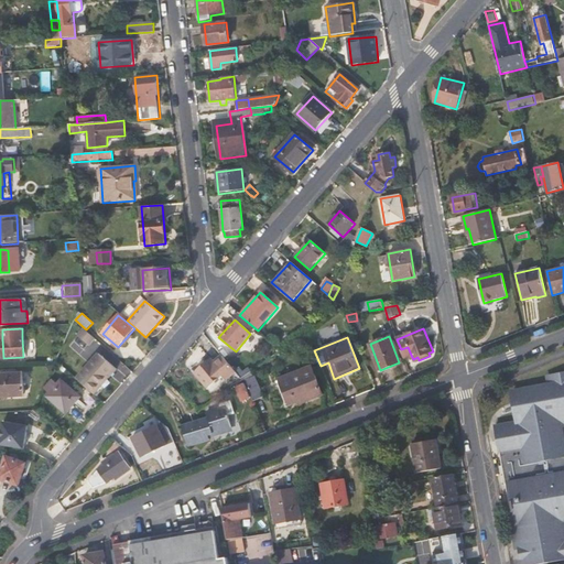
[(401,349),(404,357),(411,355),(408,347),(401,349)]
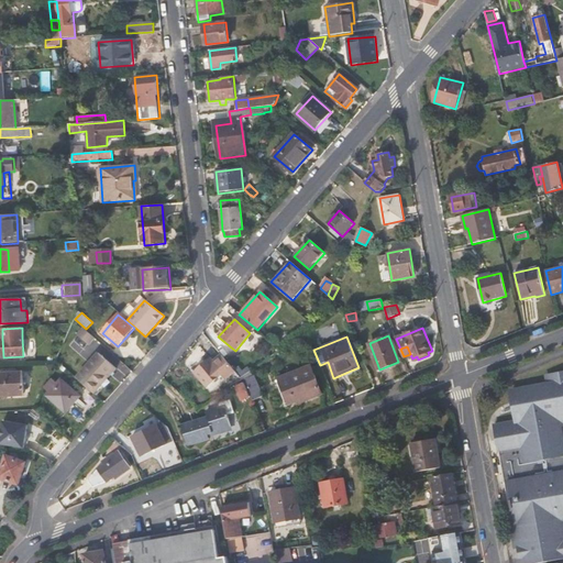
[(212,390),(240,368),(224,353),(216,360),(213,359),(197,372),(212,390)]
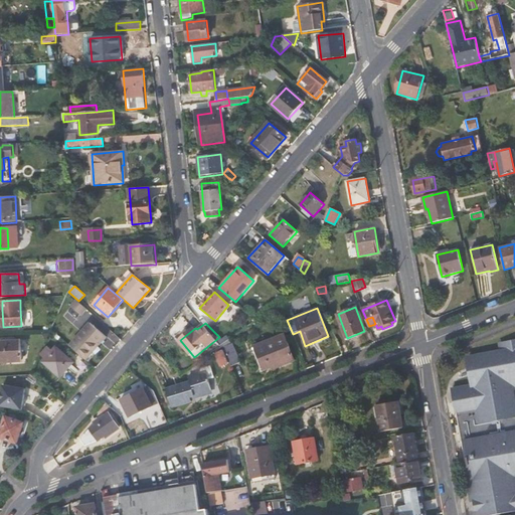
[(106,338),(95,329),(81,344),(93,353),(106,338)]
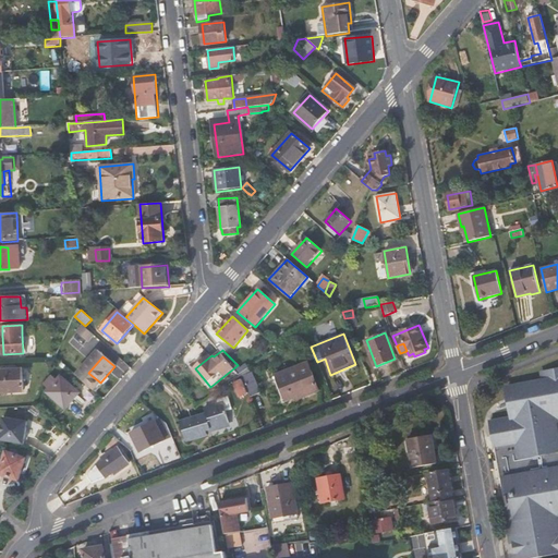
[(287,402),(296,398),(298,400),(319,391),(307,362),(277,375),(287,402)]
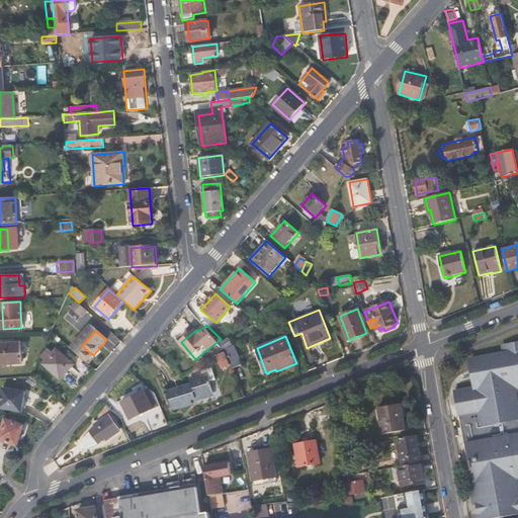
[(459,416),(464,443),(467,461),(470,461),(475,484),(471,485),(476,505),(478,504),(480,517),(492,517),(517,513),(517,487),(517,488),(514,468),(517,467),(517,431),(510,434),(500,389),(512,385),(513,392),(517,391),(517,342),(512,343),(501,348),(502,353),(469,358),(467,361),(472,387),(452,392),(456,416),(459,416)]
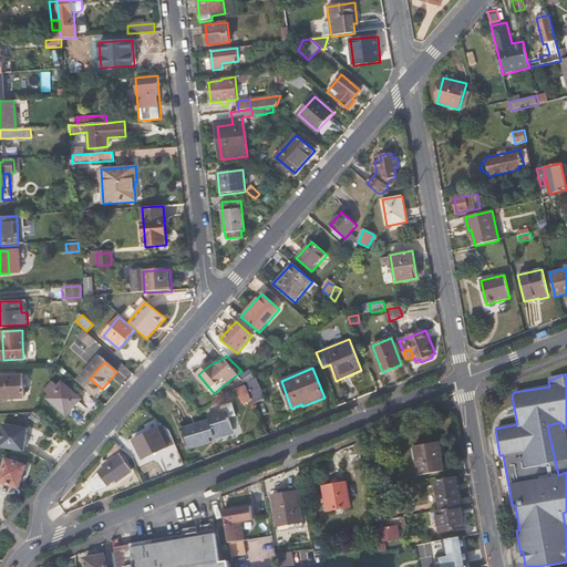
[(0,398),(24,397),(22,375),(0,377),(0,398)]
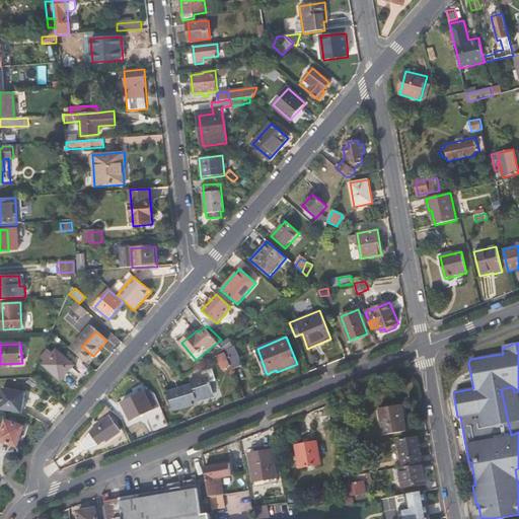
[(234,347),(226,350),(227,353),(232,366),(233,369),(242,366),(234,347)]
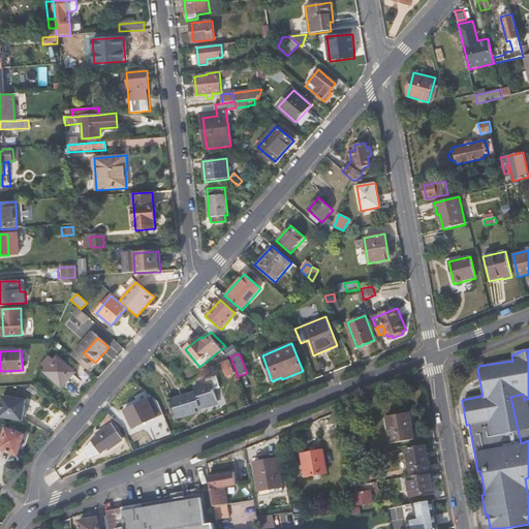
[(41,364),(47,369),(54,361),(49,355),(41,364)]
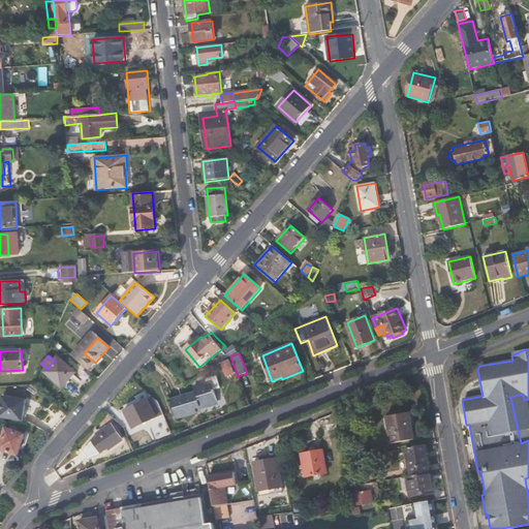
[(63,389),(76,373),(58,356),(54,361),(47,369),(43,371),(63,389)]
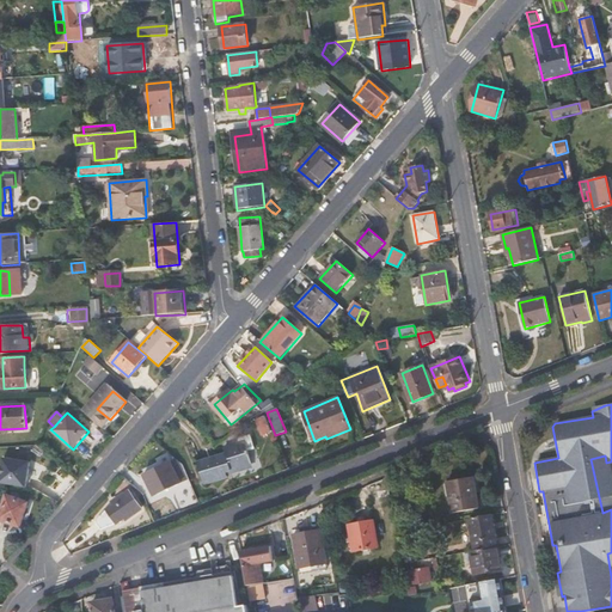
[(268,416),(256,420),(262,435),(274,432),(268,416)]
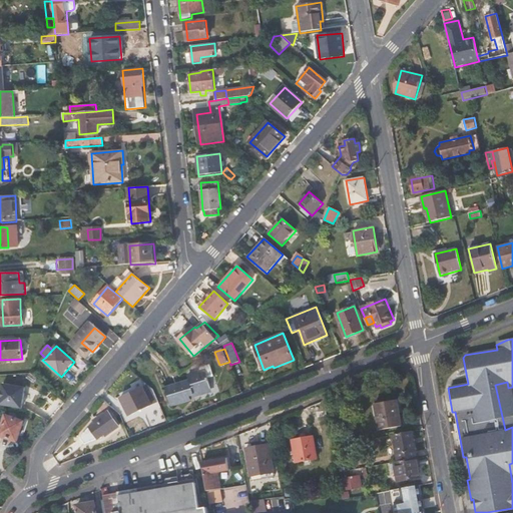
[(165,388),(171,407),(191,400),(190,399),(212,392),(207,379),(213,376),(210,365),(199,368),(201,372),(187,376),(189,381),(165,388)]
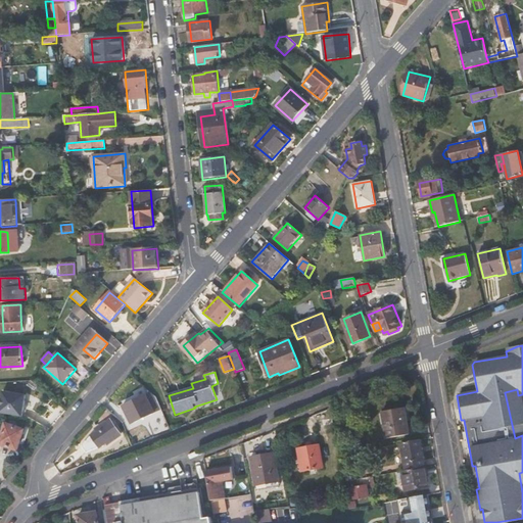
[(522,421),(518,395),(517,389),(505,392),(515,438),(522,435),(522,421)]
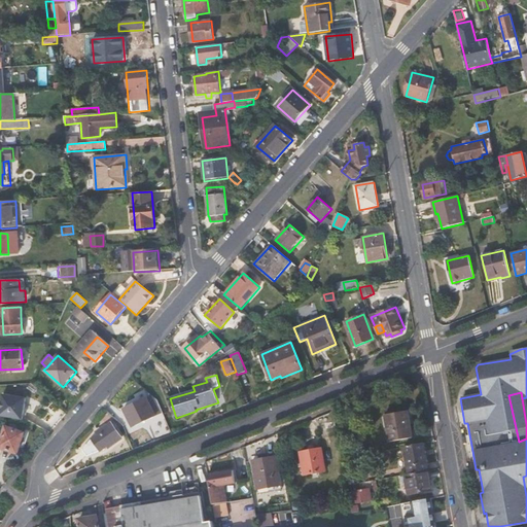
[(0,416),(23,420),(26,398),(3,395),(2,401),(0,401),(0,402),(0,410),(0,412),(0,416)]
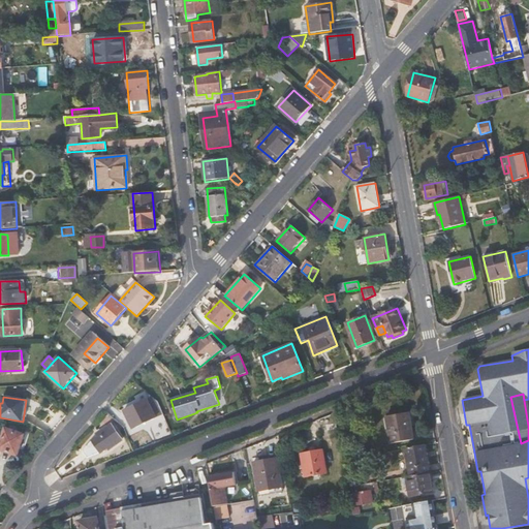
[(148,399),(137,405),(142,412),(128,419),(134,429),(157,417),(163,414),(159,404),(157,403),(157,402),(152,397),(148,399)]
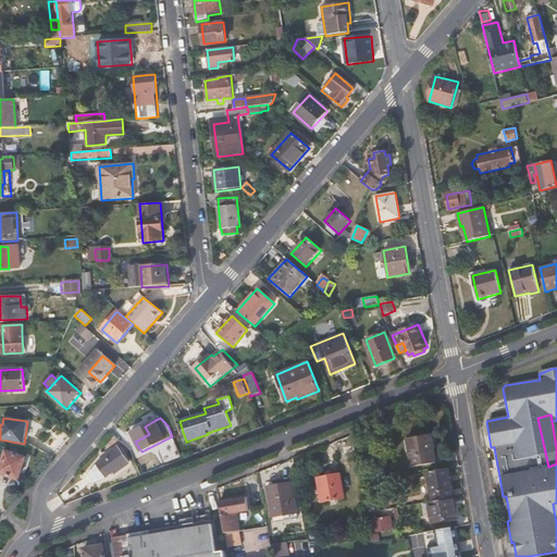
[(411,467),(436,463),(432,434),(408,438),(411,467)]
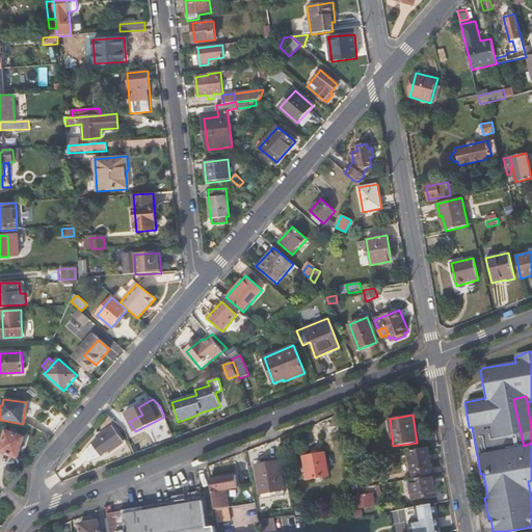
[(109,451),(110,453),(124,443),(111,427),(98,436),(100,439),(94,444),(84,452),(90,460),(102,456),(109,451)]
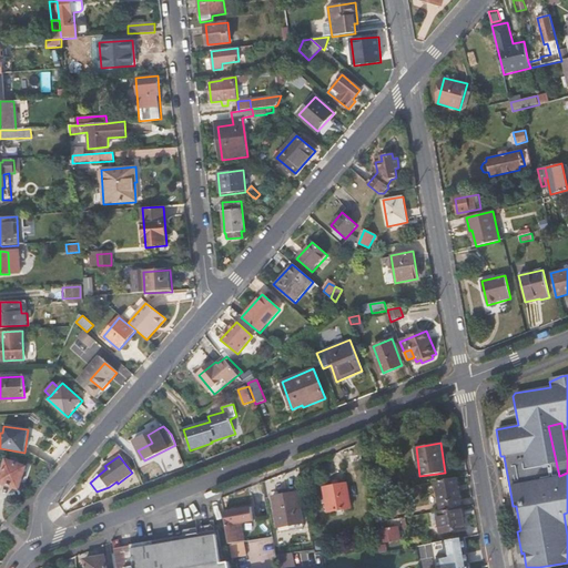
[(0,478),(0,483),(20,489),(27,467),(7,459),(0,478)]
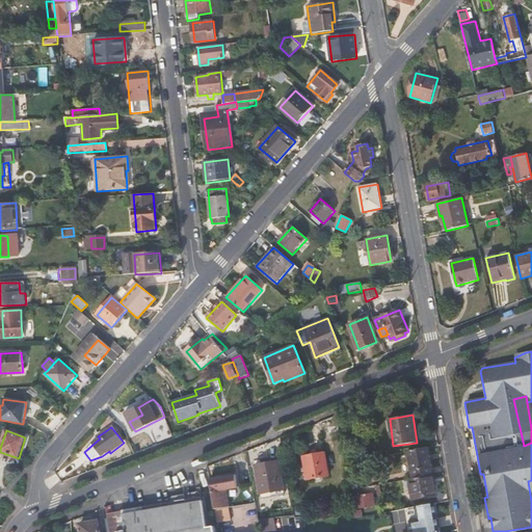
[(408,451),(414,478),(433,475),(428,447),(408,451)]
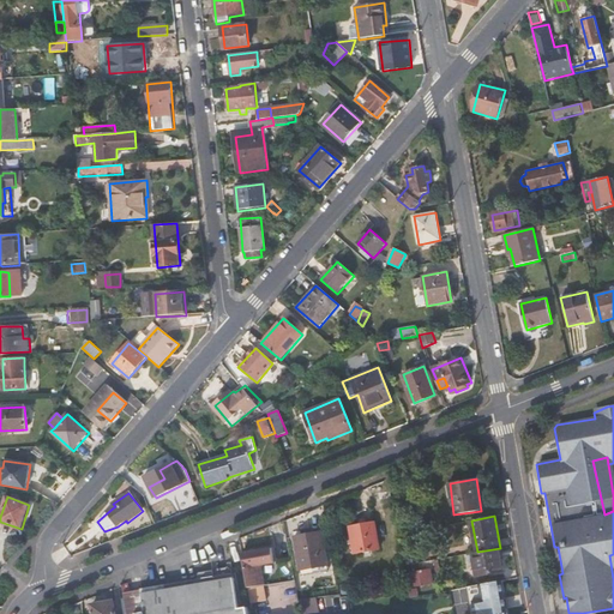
[(354,554),(379,549),(374,522),(349,527),(354,554)]
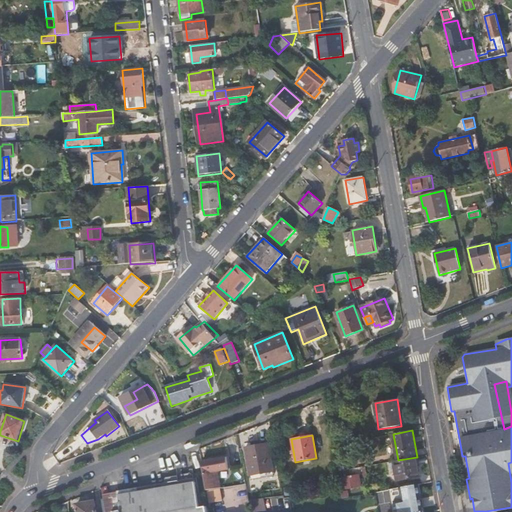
[(273,471),(268,444),(245,448),(250,476),(273,471)]
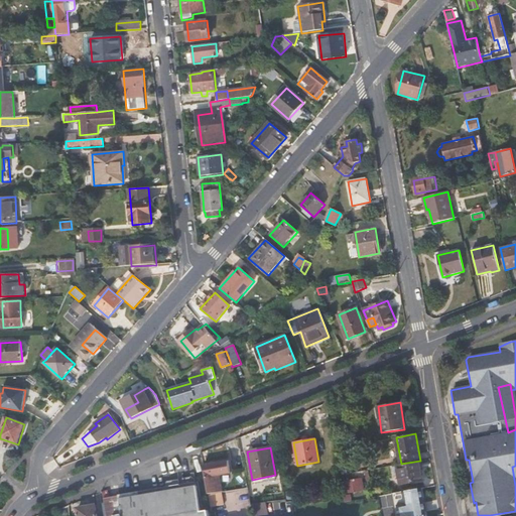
[(424,481),(420,461),(401,464),(397,465),(400,485),(424,481)]
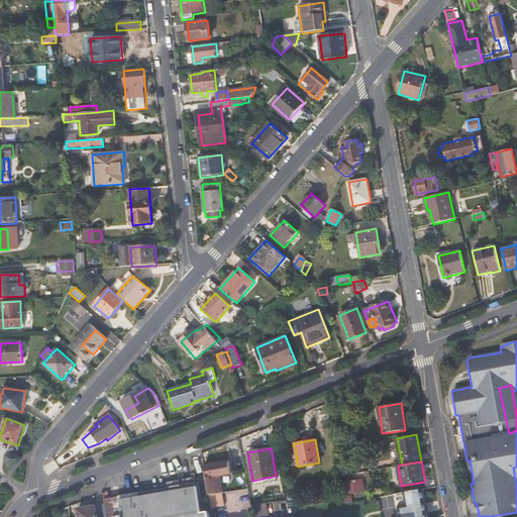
[(229,462),(204,467),(209,496),(221,494),(222,494),(219,477),(231,475),(229,462)]
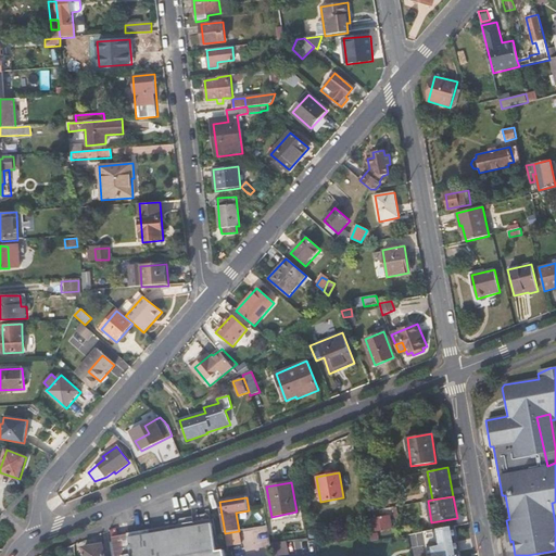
[(225,555),(224,550),(217,551),(211,518),(211,517),(209,515),(206,515),(204,515),(181,520),(182,526),(129,539),(128,534),(118,535),(111,536),(114,555),(225,555)]
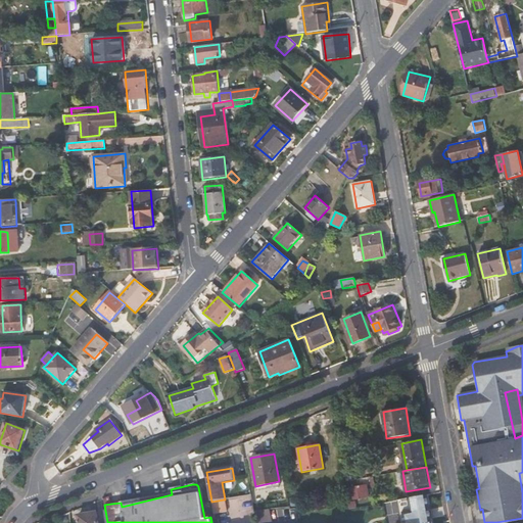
[(366,496),(364,485),(348,488),(349,498),(366,496)]
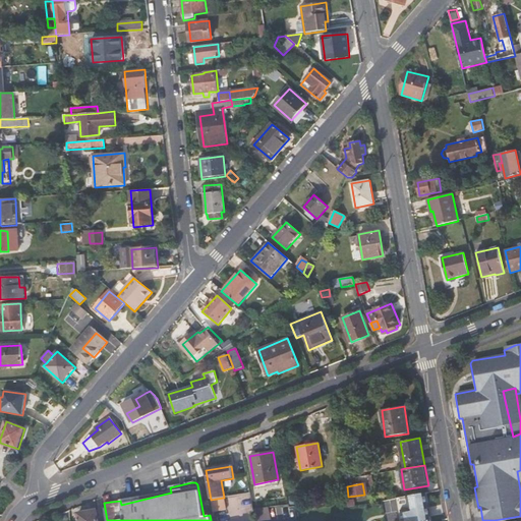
[(223,498),(211,500),(214,513),(226,510),(223,498)]
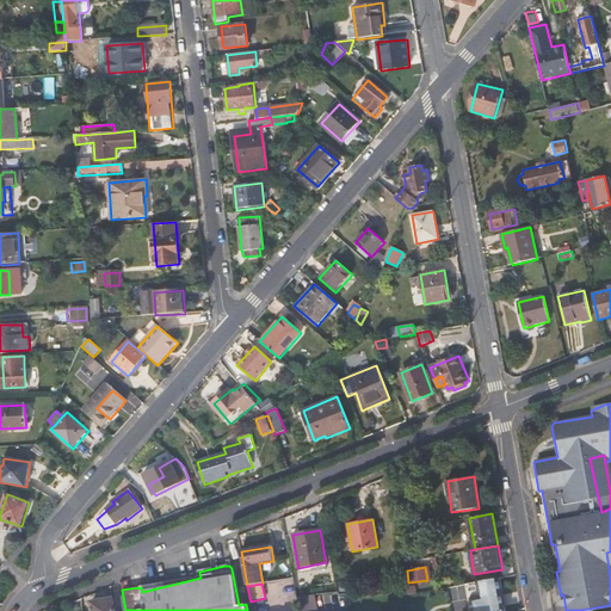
[(92,610),(116,610),(113,598),(91,602),(92,610)]
